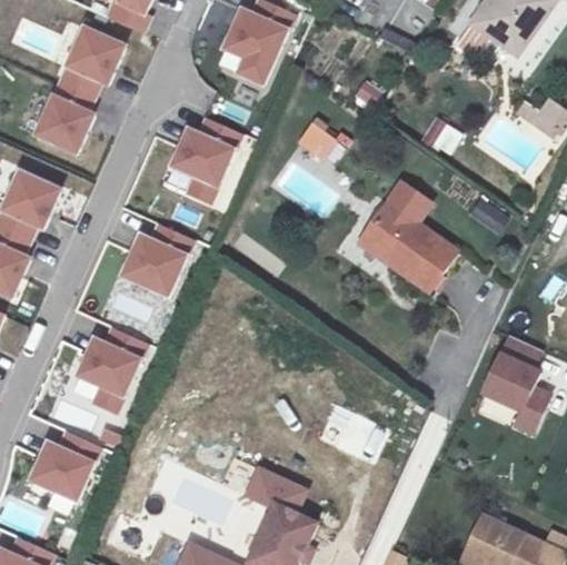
[(116,0),(115,3),(145,17),(151,0),(116,0)]
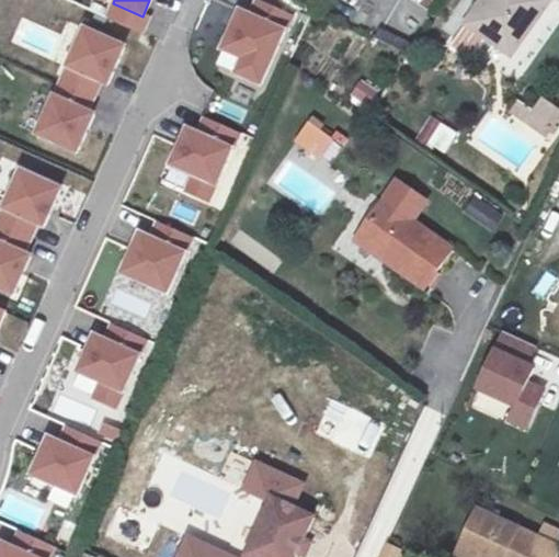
[(410,26),(424,12),(412,0),(398,15),(410,26)]
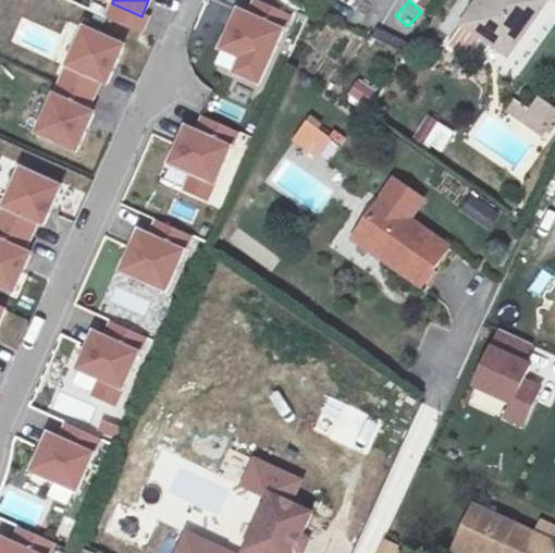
[(470,0),(461,12),(502,45),(537,0),(470,0)]
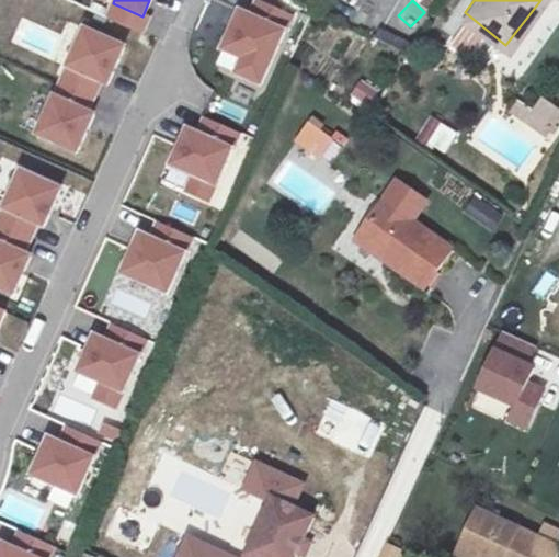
[(286,26),(236,4),(217,46),(240,56),(231,72),(261,86),(286,26)]
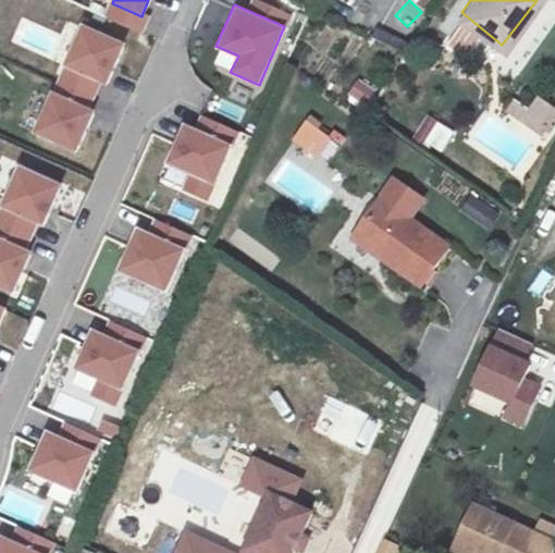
[(124,42),(79,23),(62,65),(106,85),(124,42)]
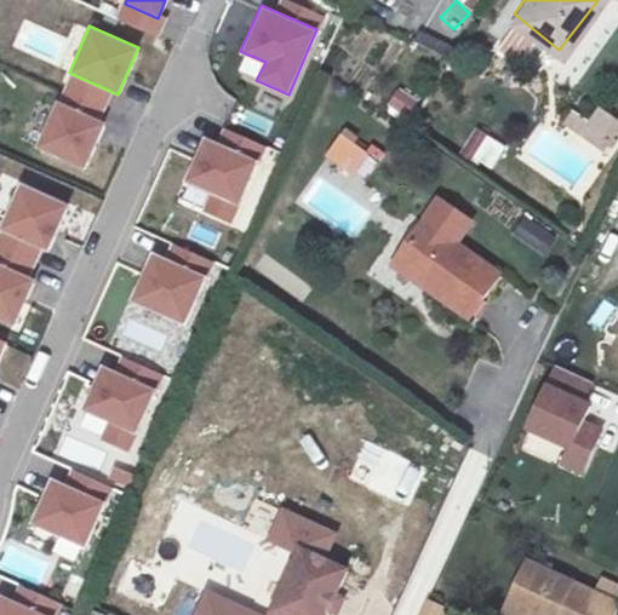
[(395,82),(382,104),(401,116),(415,95),(395,82)]
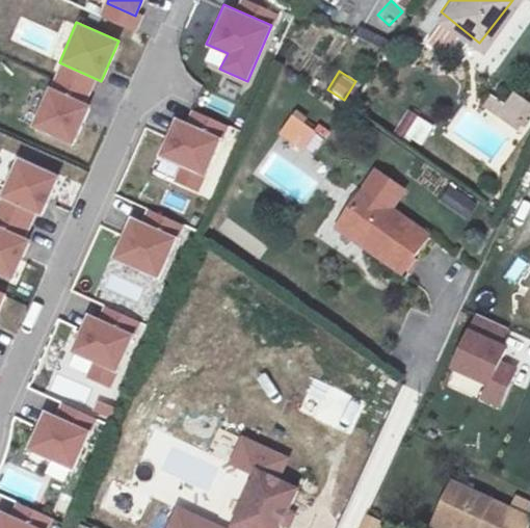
[(89,105),(48,86),(29,127),(72,148),(89,105)]
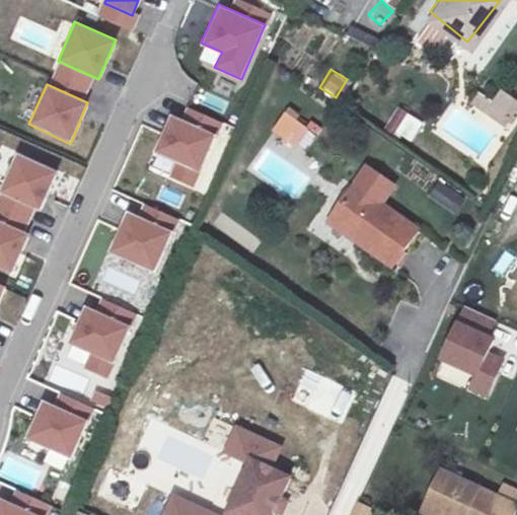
[(477,91),(469,104),(506,130),(516,113),(516,100),(501,89),(493,102),(477,91)]
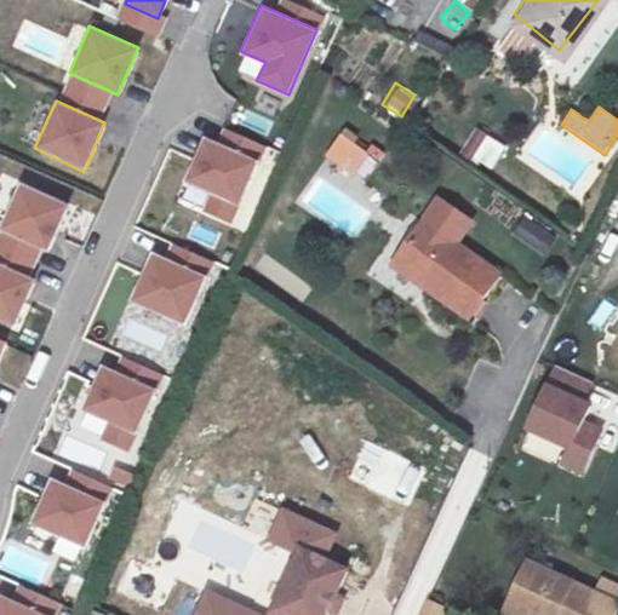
[(471,124),(458,149),(491,166),(504,142),(471,124)]
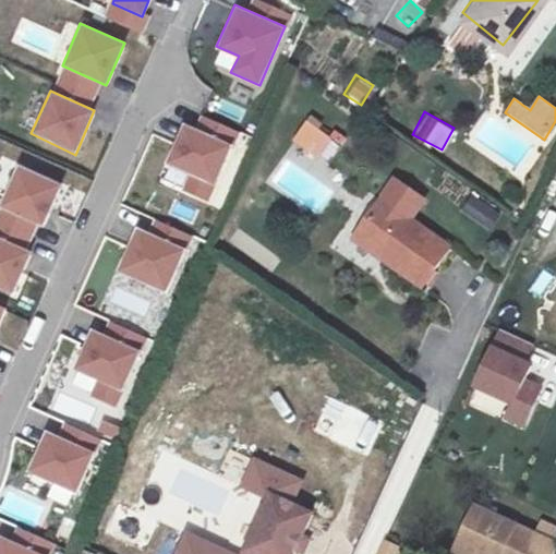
[(305,119),(293,136),(316,153),(328,135),(305,119)]
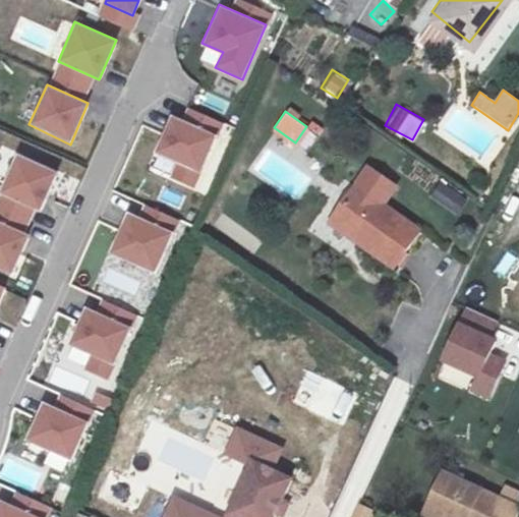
[(215,133),(170,113),(152,151),(199,171),(215,133)]
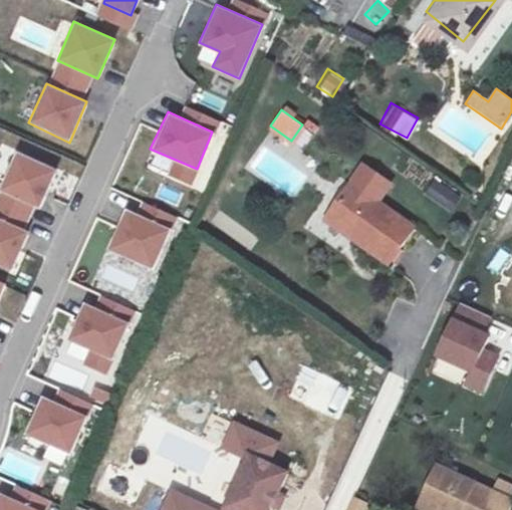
[(55,169),(16,151),(0,186),(0,191),(38,209),(55,169)]
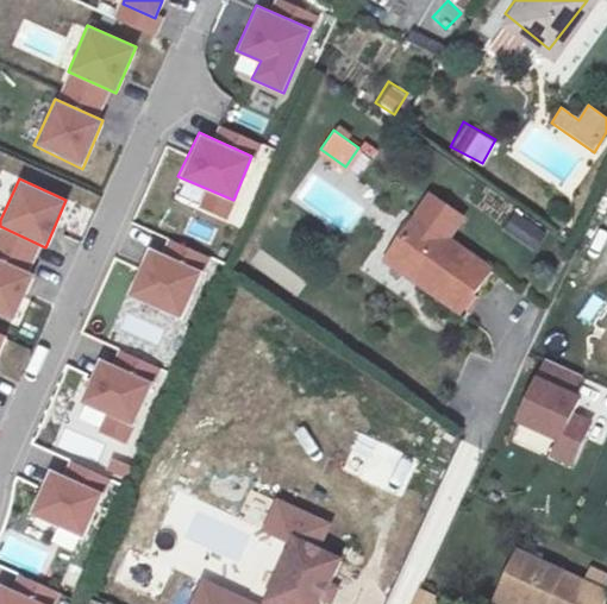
[(427,193),(413,215),(383,258),(456,306),(486,263),(445,236),(458,214),(427,193)]
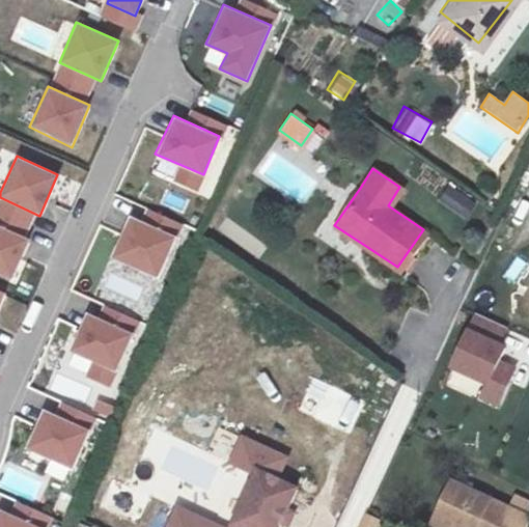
[(446,179),(436,196),(466,215),(475,198),(446,179)]
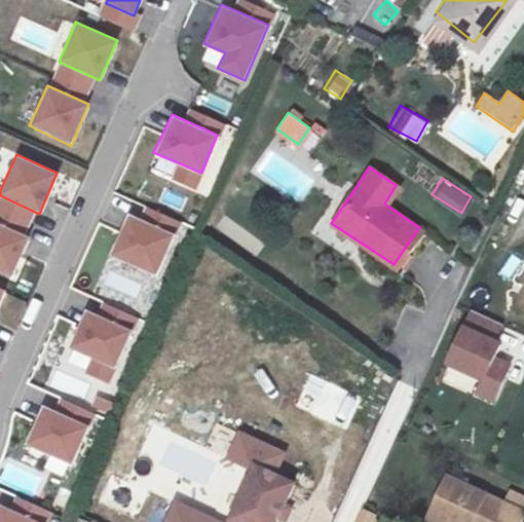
[(174,233),(127,213),(108,255),(156,275),(174,233)]
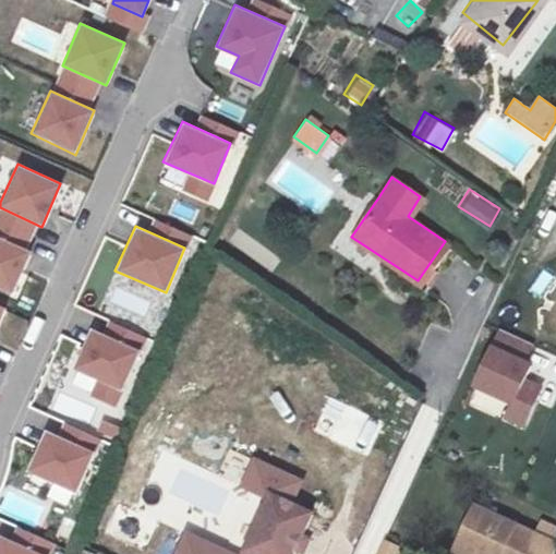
[(32,251),(0,237),(0,290),(11,296),(32,251)]
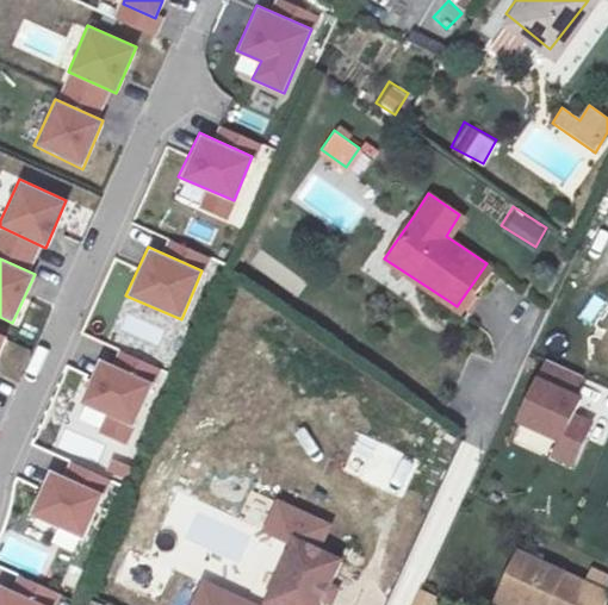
[(587,375),(543,355),(514,420),(554,437),(546,455),(572,466),(593,418),(575,411),(587,375)]
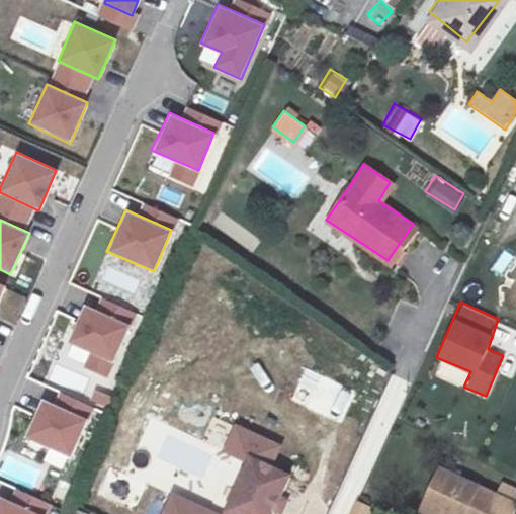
[(130,324),(84,305),(68,342),(112,361),(130,324)]
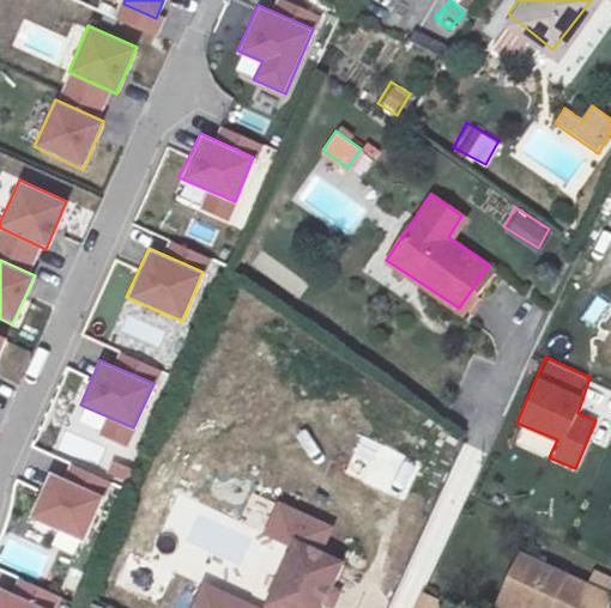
[(103,496),(48,472),(28,516),(83,541),(103,496)]
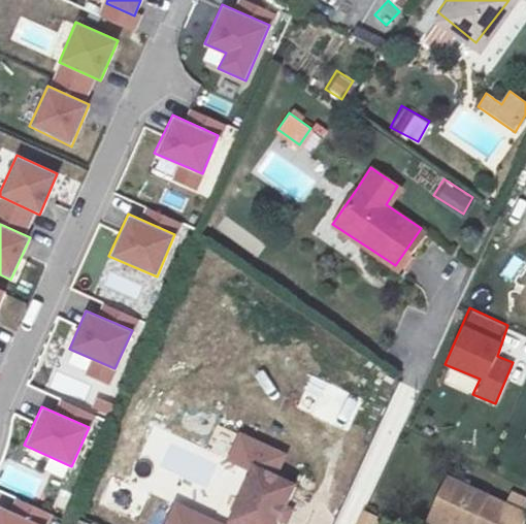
[(250,462),(272,471),(282,451),(238,431),(227,456),(249,465),(250,462)]
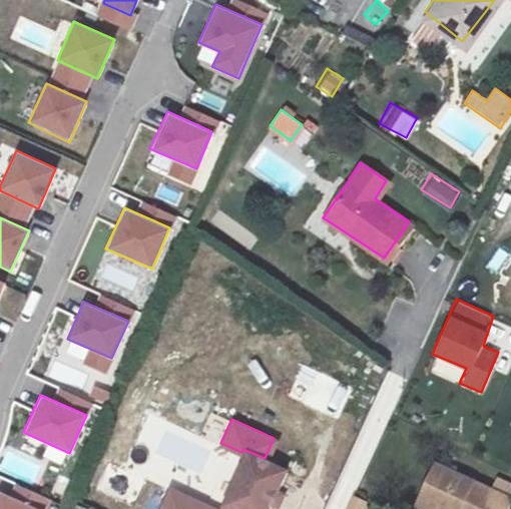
[(241,452),(218,503),(171,482),(158,508),(269,508),(288,470),(265,458),(242,449),(241,452)]
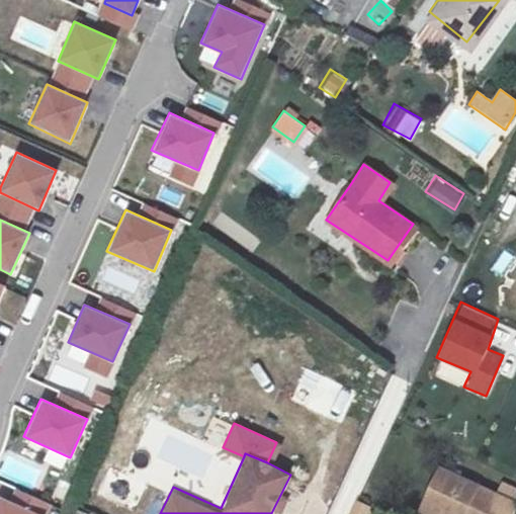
[(422,513),(508,513),(511,508),(441,476),(422,513)]
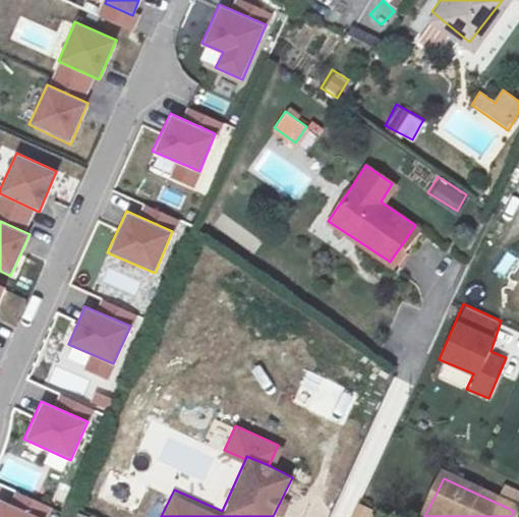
[(39,516),(0,499),(0,516),(39,516)]
